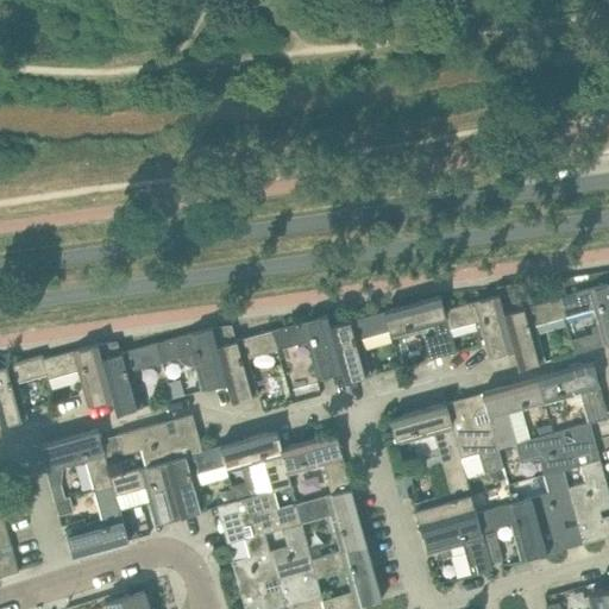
[(603,345),(608,343),(608,282),(558,297),(564,316),(594,308),(603,345)]
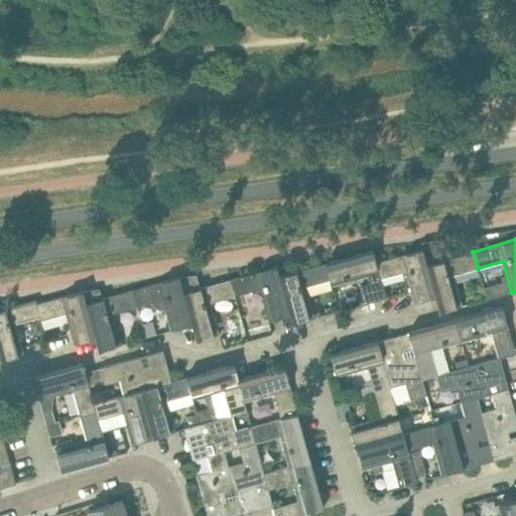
[(435,296),(427,264),(422,249),(376,262),(381,278),(405,271),(413,302),(435,296)]
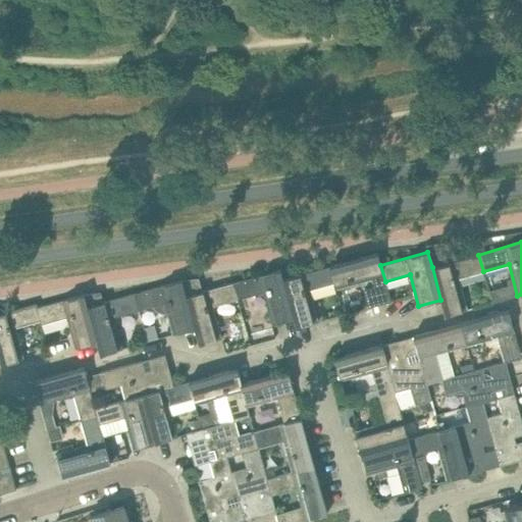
[(333,282),(335,289),(372,278),(374,286),(376,286),(381,304),(390,301),(385,281),(380,265),(377,253),(330,266),(333,282)]
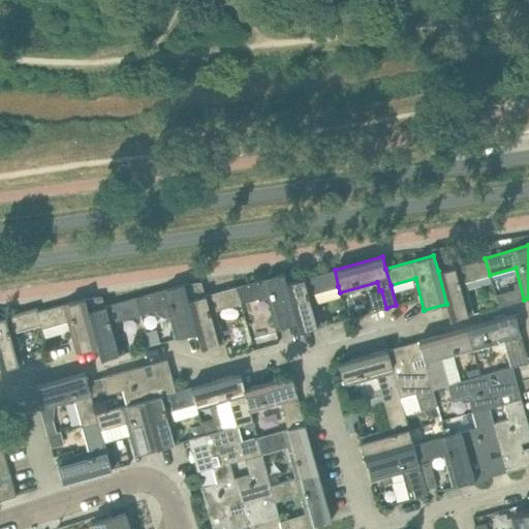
[(450,319),(474,313),(465,281),(490,275),(485,258),(438,271),(446,304),(450,319)]
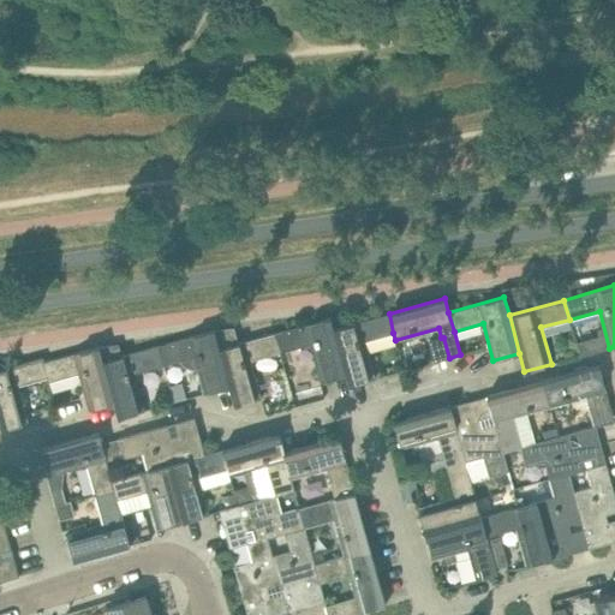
[(393,333),(389,314),(334,328),(344,369),(345,374),(348,388),(351,387),(351,384),(375,378),(364,341),(393,333)]
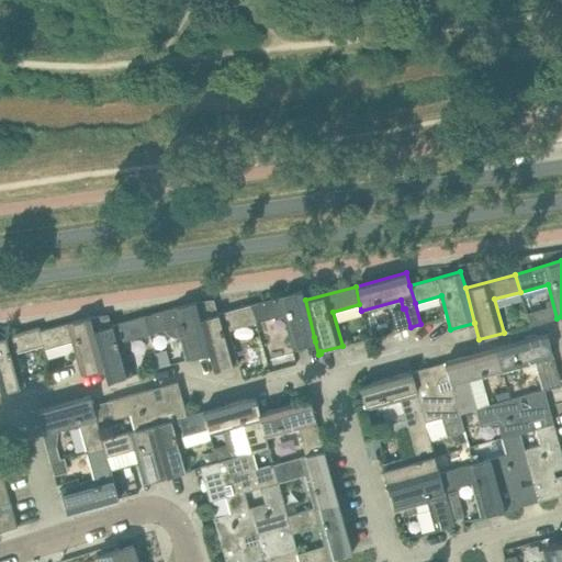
[(315,341),(314,337),(305,300),(302,290),(251,304),(256,322),(282,314),(292,348),(315,341)]
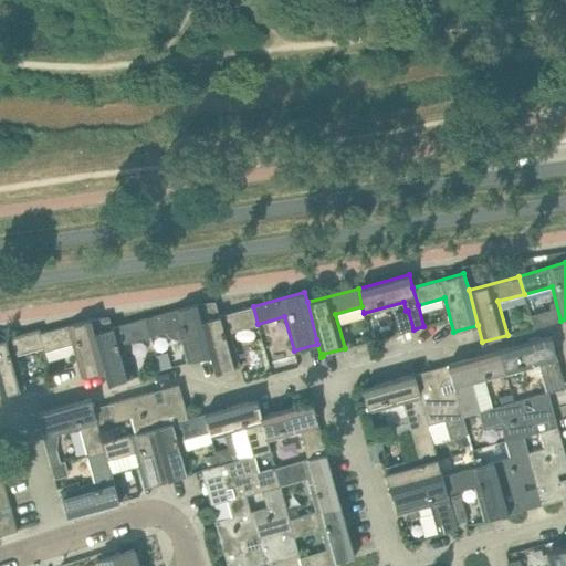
[(210,356),(212,355),(211,352),(201,321),(197,303),(146,317),(152,336),(167,331),(168,333),(169,335),(170,336),(173,338),(174,338),(176,339),(178,339),(180,338),(187,363),(210,356)]
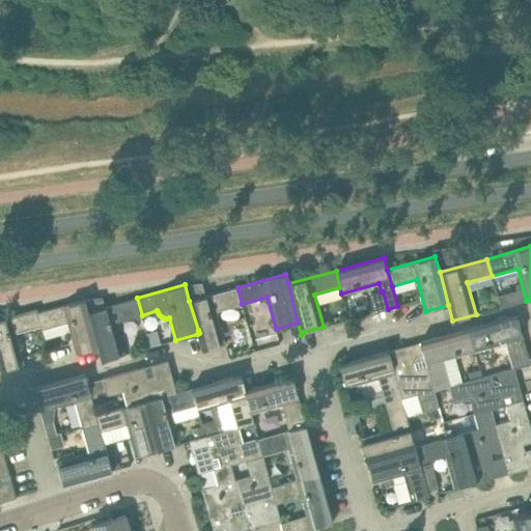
[(238,287),(189,301),(199,333),(197,334),(202,350),(225,343),(216,311),(242,304),(238,287)]
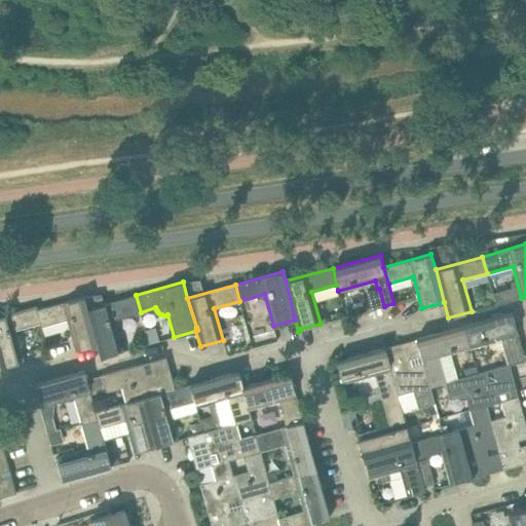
[(136,295),(89,308),(100,344),(98,345),(101,358),(123,350),(115,320),(141,312),(136,295)]
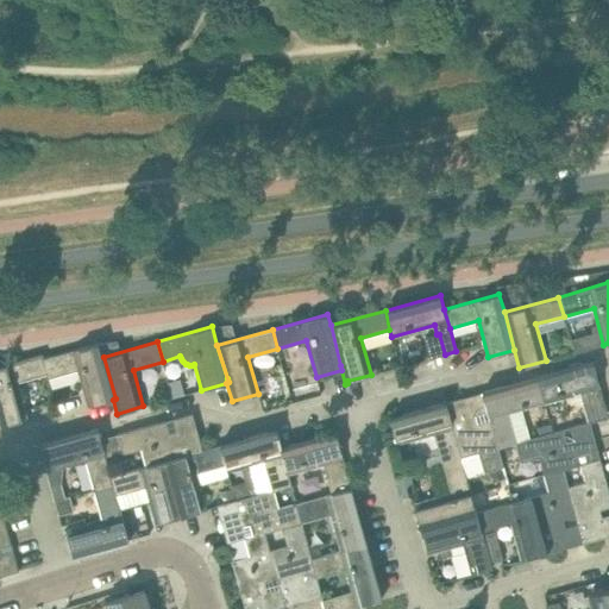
[(48,378),(77,370),(87,406),(113,400),(115,399),(104,357),(102,357),(98,343),(43,358),(46,374),(48,378)]
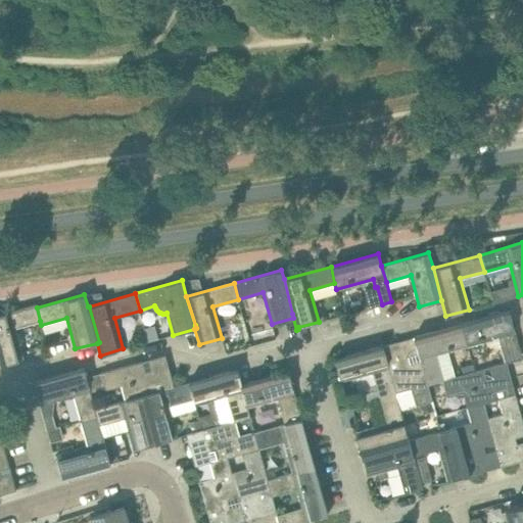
[(37,307),(36,303),(0,313),(0,361),(1,366),(24,359),(15,327),(40,321),(37,307)]
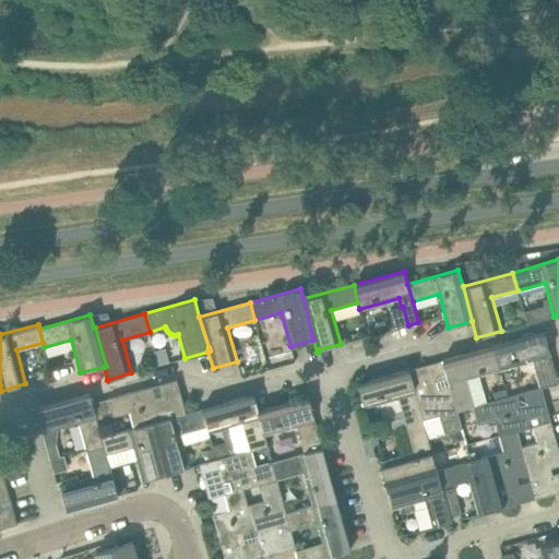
[(558,383),(544,332),(492,346),(499,370),(534,360),(542,388),(558,383)]
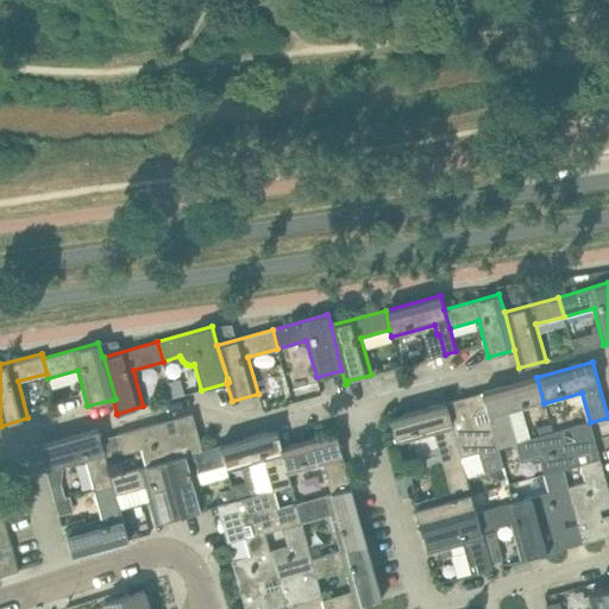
[(170,382),(174,394),(189,389),(186,377),(170,382)]
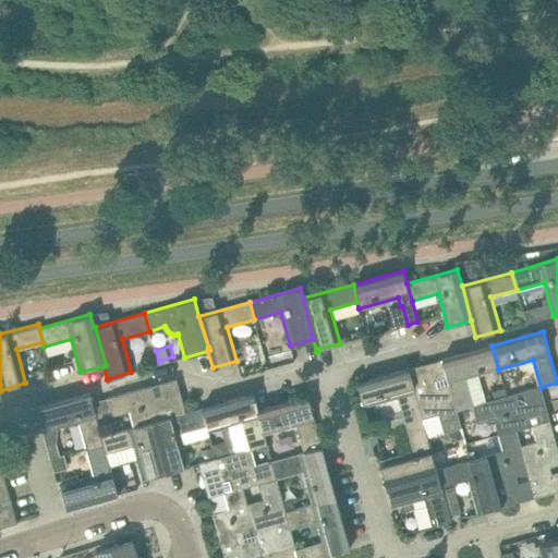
[(468,378),(498,370),(492,346),(441,359),(448,384),(457,410),(474,404),(468,378)]
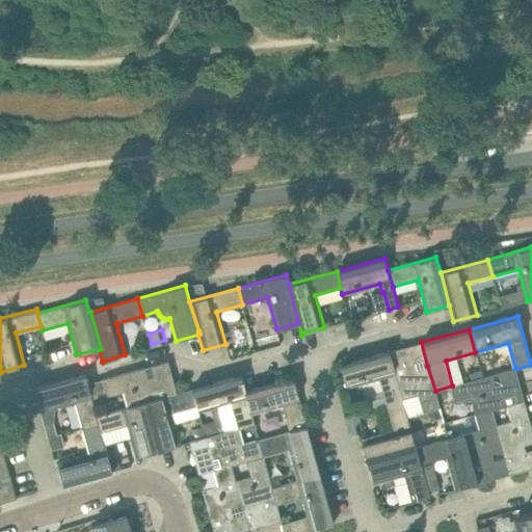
[(389,349),(388,349),(388,351),(403,401),(419,397),(424,413),(440,408),(435,391),(427,366),(417,369),(415,362),(410,363),(405,346),(390,351),(389,349)]
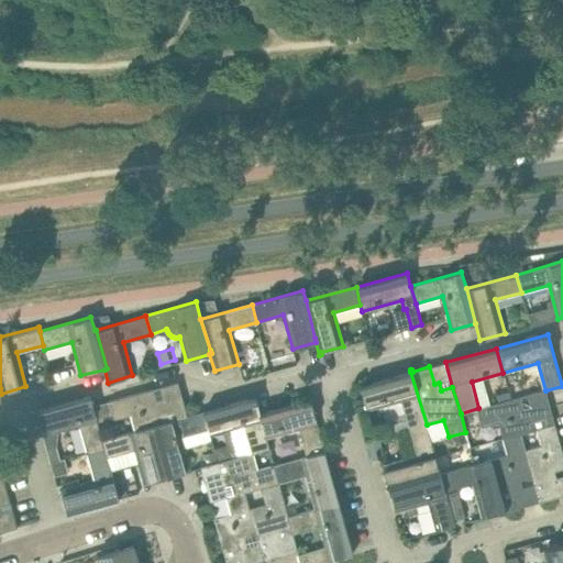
[(410,372),(361,386),(367,410),(401,401),(409,429),(427,424),(410,372)]
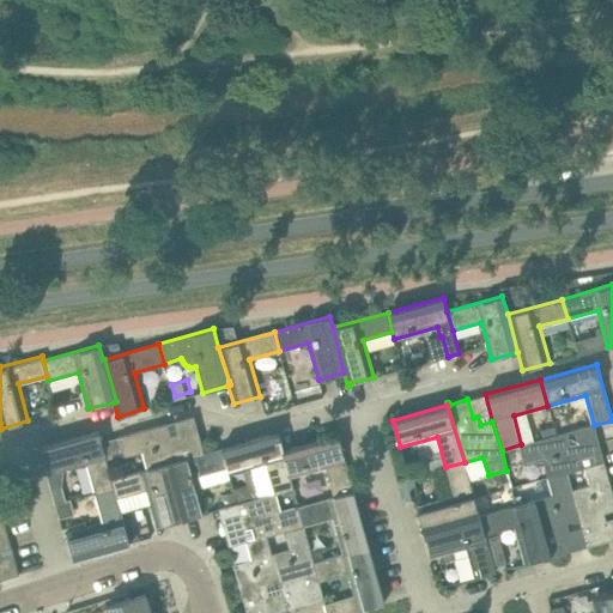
[(178,434),(170,436),(167,423),(102,441),(107,462),(144,451),(147,468),(167,463),(204,453),(199,434),(180,439),(178,434)]
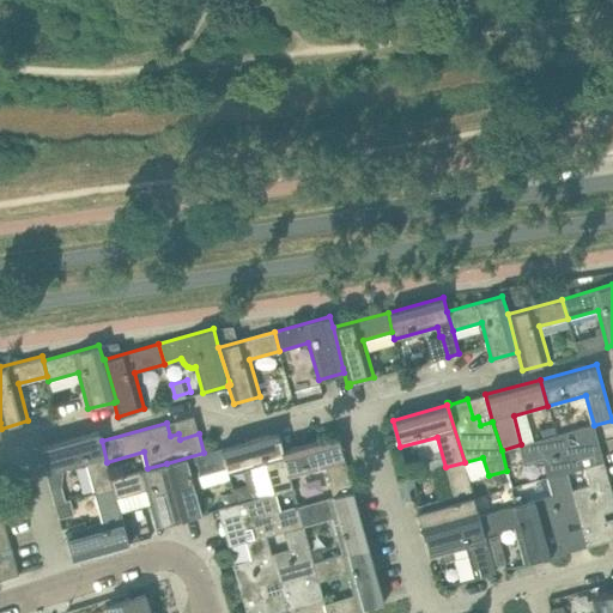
[(568,432),(521,445),(527,465),(542,460),(547,478),(566,473),(584,467),(604,462),(594,425),(574,431),(577,442),(570,444),(568,432)]
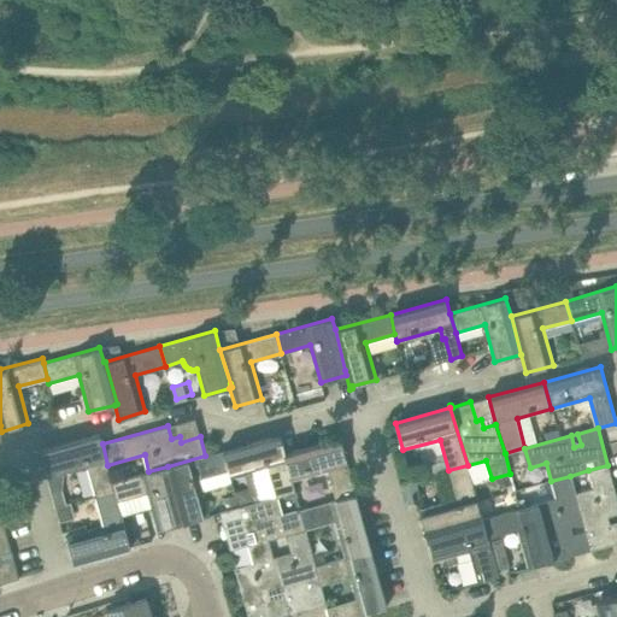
[(42,450),(50,476),(87,466),(95,495),(115,489),(112,482),(107,465),(103,444),(99,434),(42,450)]
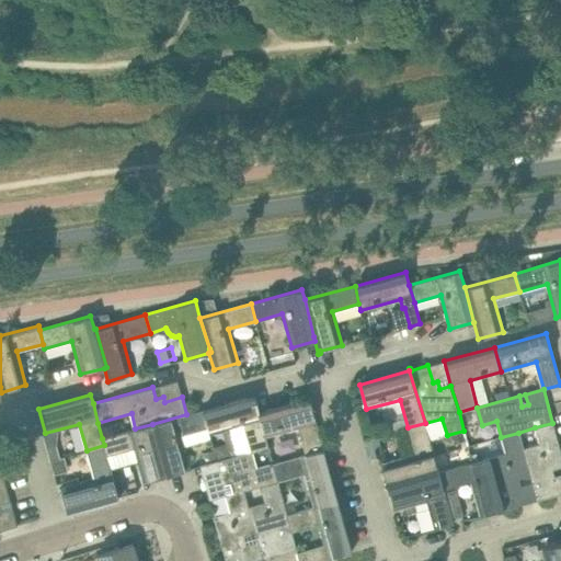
[(267,447),(264,436),(259,412),(254,396),(204,410),(208,427),(207,427),(209,434),(242,424),(250,451),(267,447)]
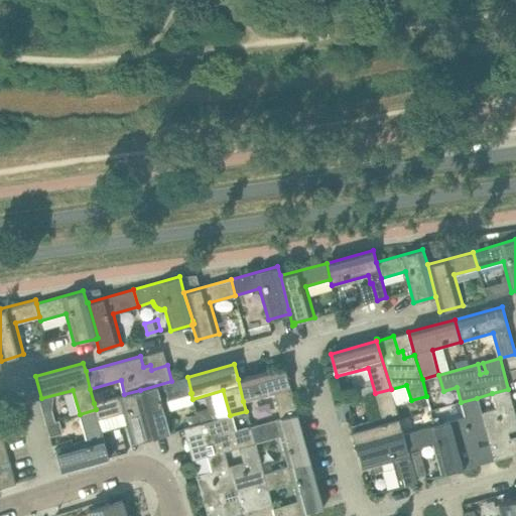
[(238,379),(243,401),(273,392),(280,417),(294,413),(297,412),(284,366),(238,379)]
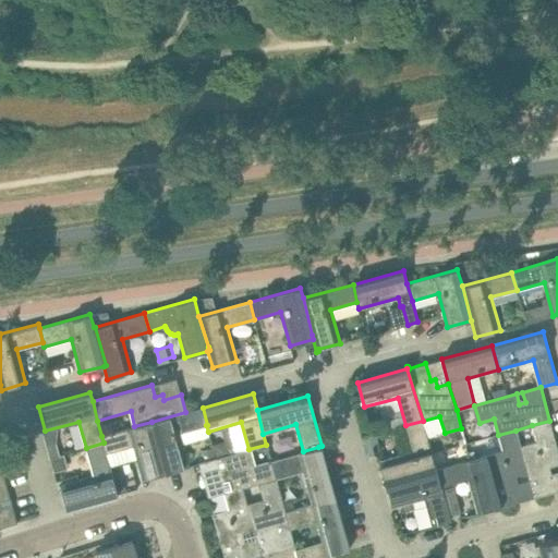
[(203,408),(185,412),(152,422),(166,473),(190,466),(180,433),(206,425),(207,425),(203,408)]
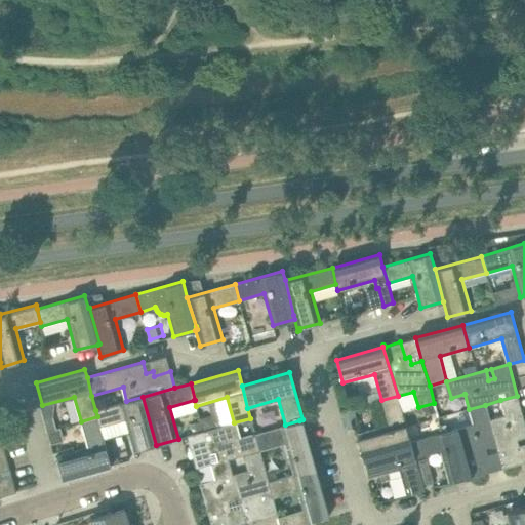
[(381,400),(388,425),(356,433),(362,455),(410,442),(398,396),(381,400)]
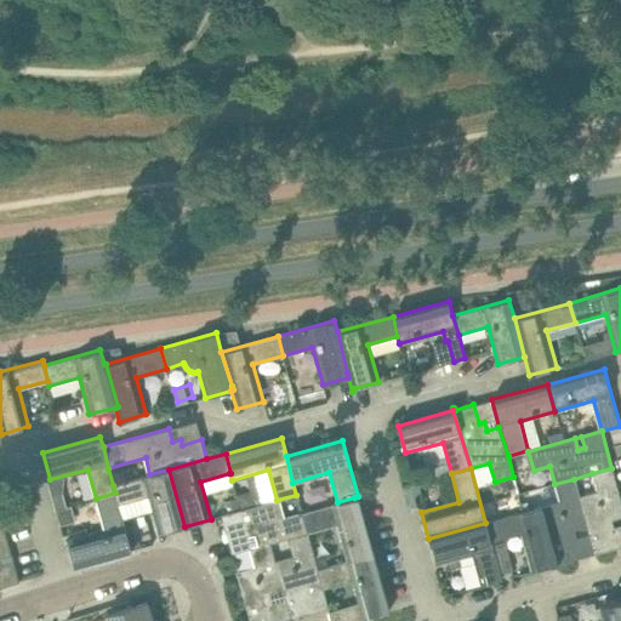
[(620,501),(611,468),(592,473),(597,491),(579,496),(593,553),(620,546),(620,501)]
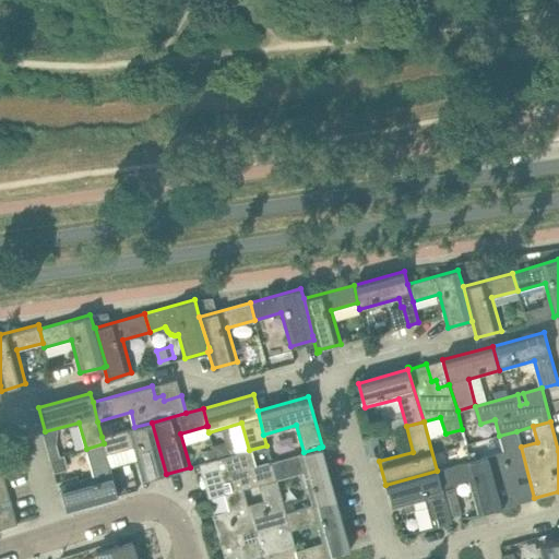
[(152,423),(134,427),(102,437),(104,443),(107,454),(133,447),(142,480),(166,474),(152,423)]
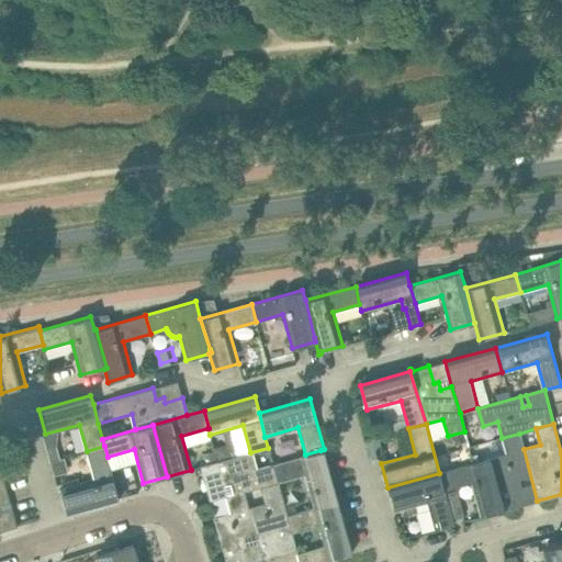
[(490,459),(498,492),(503,510),(537,501),(524,449),(519,434),(502,438),(506,454),(490,459)]
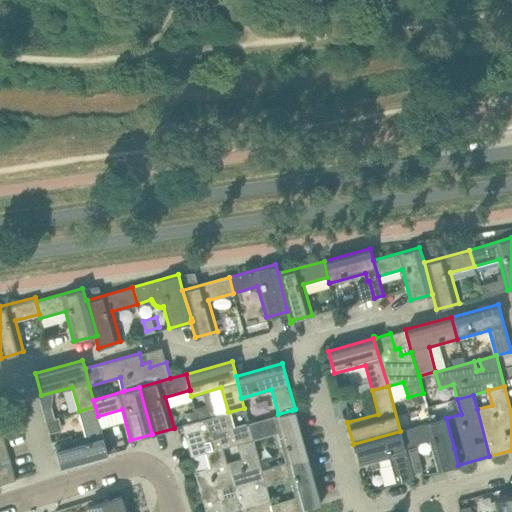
[(269,396),(251,401),(254,414),(273,409),(269,396)]
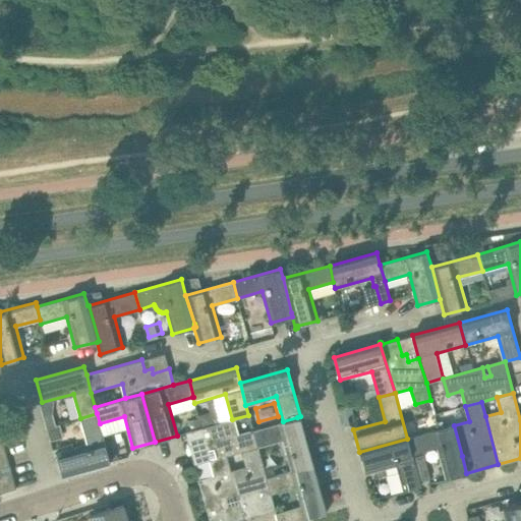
[(350,425),(348,418),(350,414),(348,404),(338,406),(344,427),(350,425)]
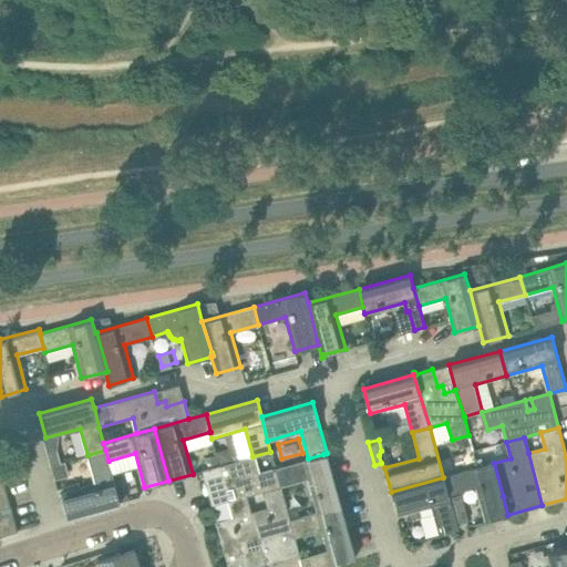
[(61,492),(68,517),(120,503),(109,461),(105,450),(88,455),(95,483),(61,492)]
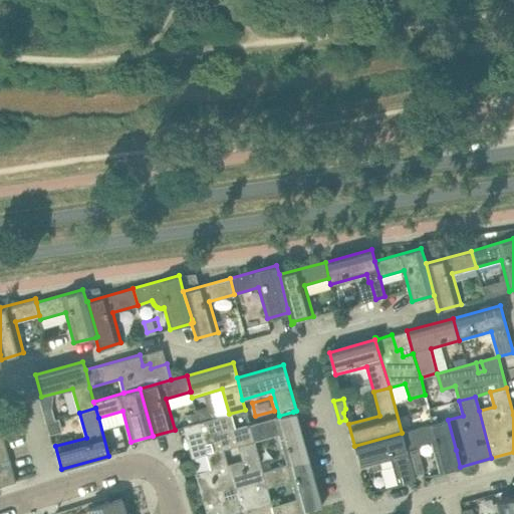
[(296,411),(293,412),(279,416),(249,424),(253,441),(254,441),(279,435),(288,464),(309,458),(296,411)]
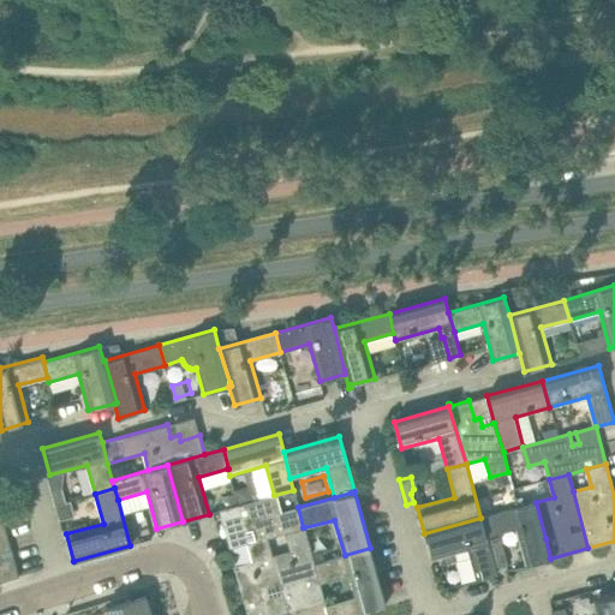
[(219,509),(228,547),(230,548),(248,543),(269,537),(286,532),(303,527),(298,507),(279,512),(274,495),(219,509)]
